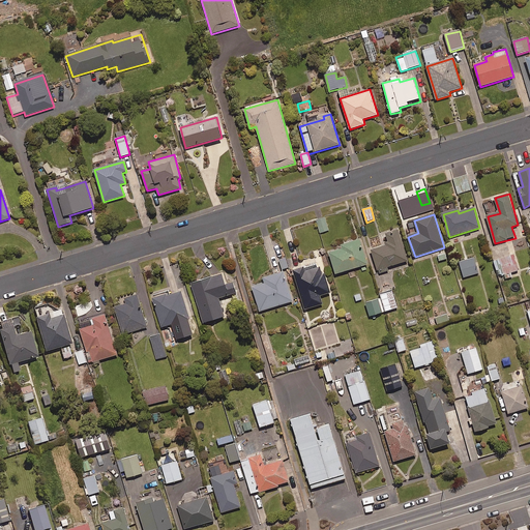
[(320,233),(328,231),(325,218),(317,221),(320,233)]
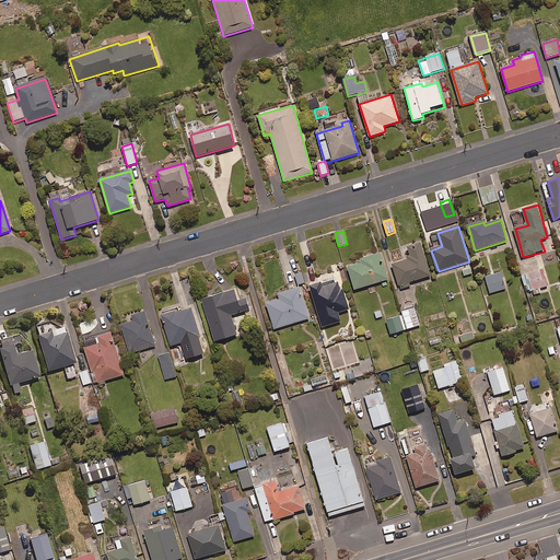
[(409,282),(431,276),(421,244),(406,248),(410,259),(393,265),(400,289),(410,287),(409,282)]
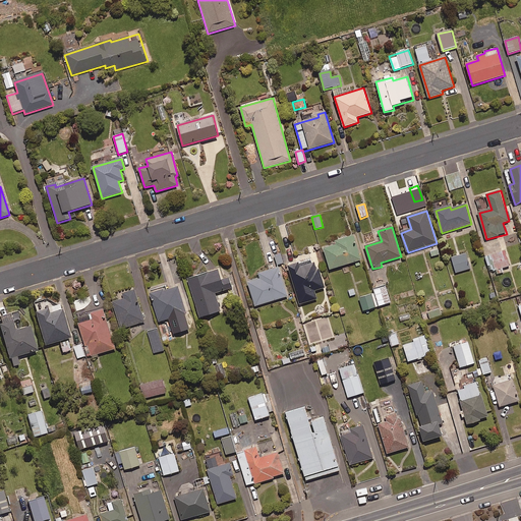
[(331,270),(360,261),(353,236),(336,241),(338,245),(324,249),(331,270)]
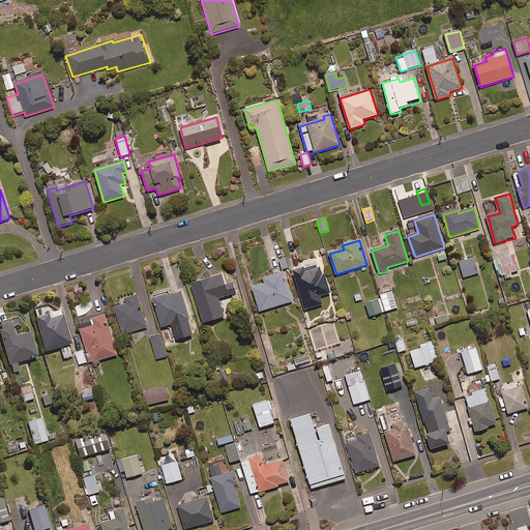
[(503,280),(519,276),(516,256),(500,258),(503,280)]
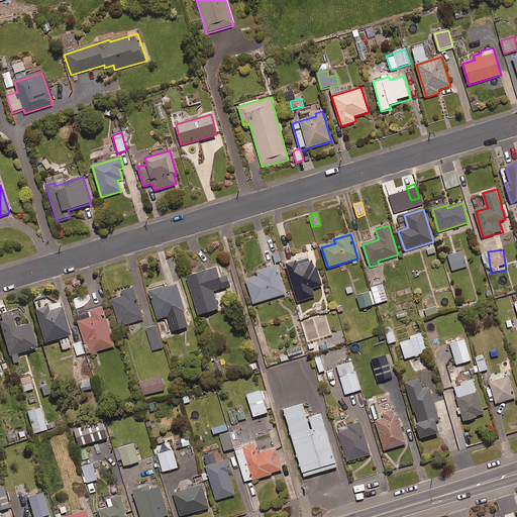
[(276,263),(281,262),(279,251),(273,252),(276,263)]
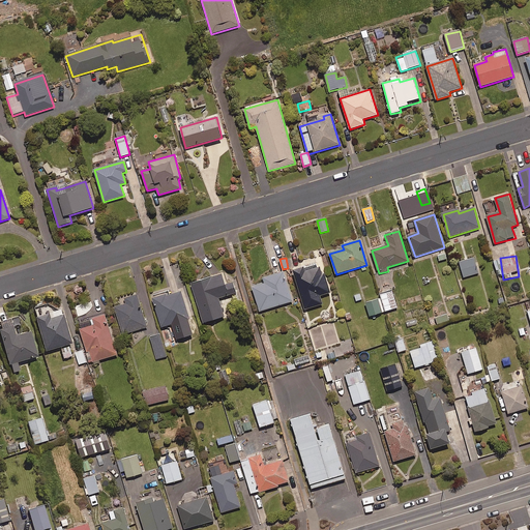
[(464,277),(479,273),(475,258),(460,263),(464,277)]
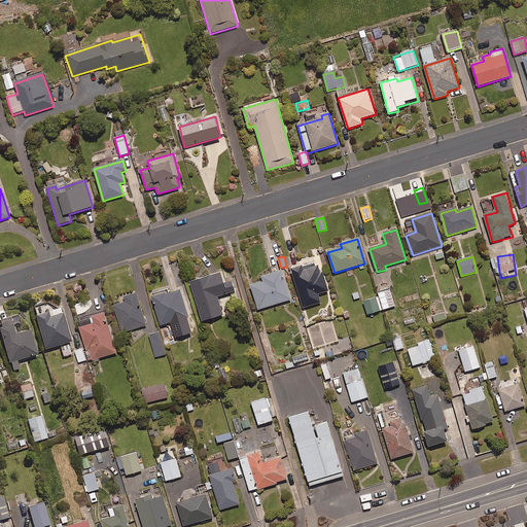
[(324,273),(317,275),(314,264),(292,270),(304,308),(320,303),(318,294),(329,291),(324,273)]
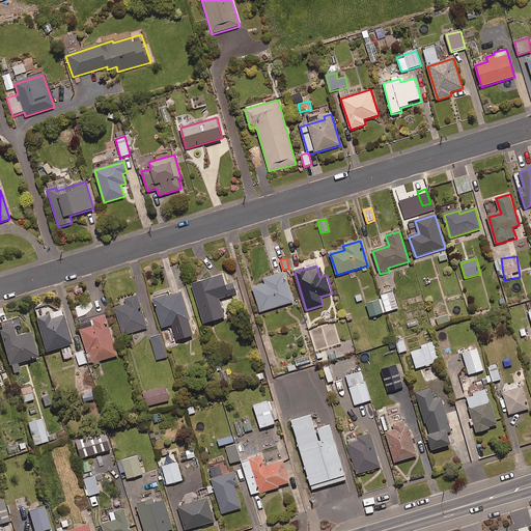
[(260,312),(294,303),(284,273),(262,279),(263,283),(252,287),(260,312)]
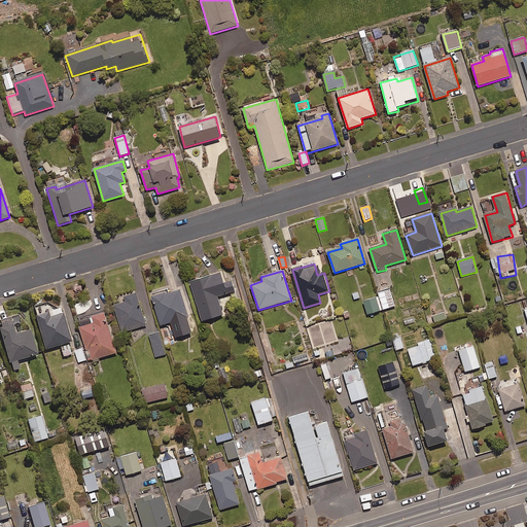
[(232,282),(224,284),(221,273),(190,283),(202,322),(223,316),(218,297),(236,292),(232,282)]
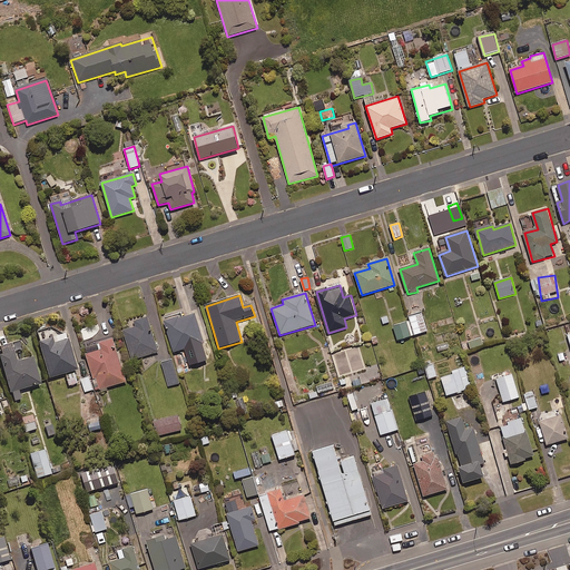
[(397,341),(428,332),(422,313),(409,317),(410,321),(393,326),(397,341)]
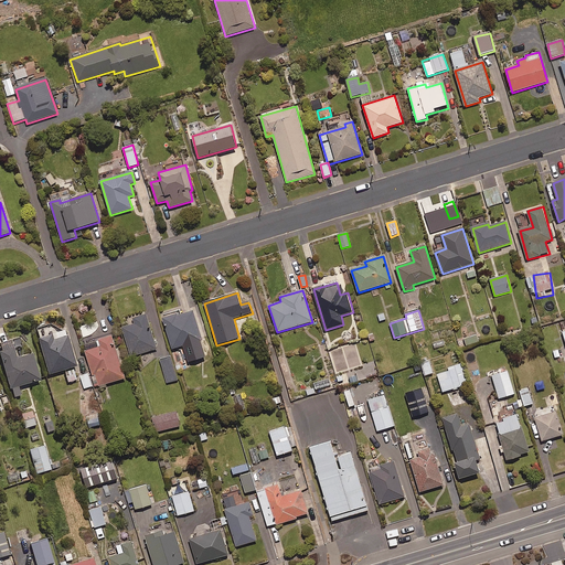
[(193,311),(181,315),(180,312),(162,318),(172,350),(202,341),(193,311)]
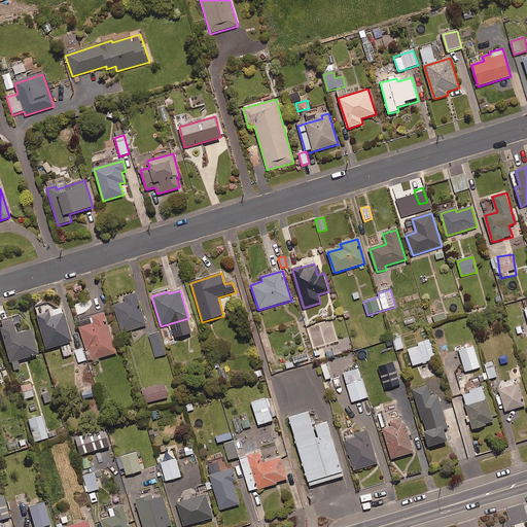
[(123,334),(146,326),(136,293),(125,297),(126,303),(114,306),(123,334)]
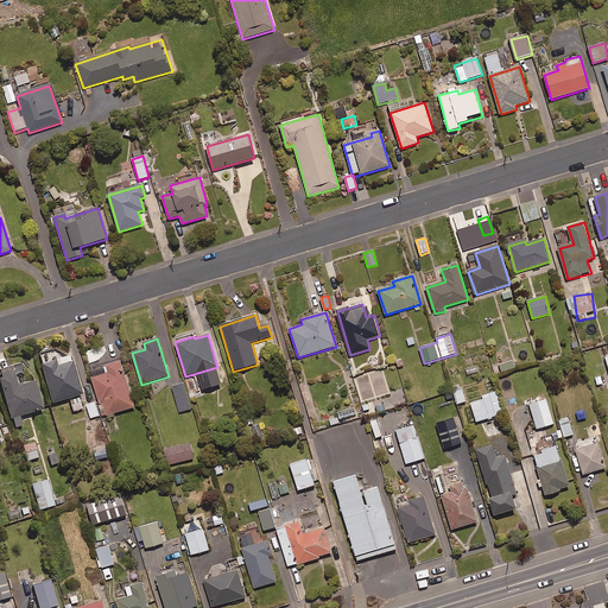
[(52,405),(82,396),(70,358),(40,367),(52,405)]
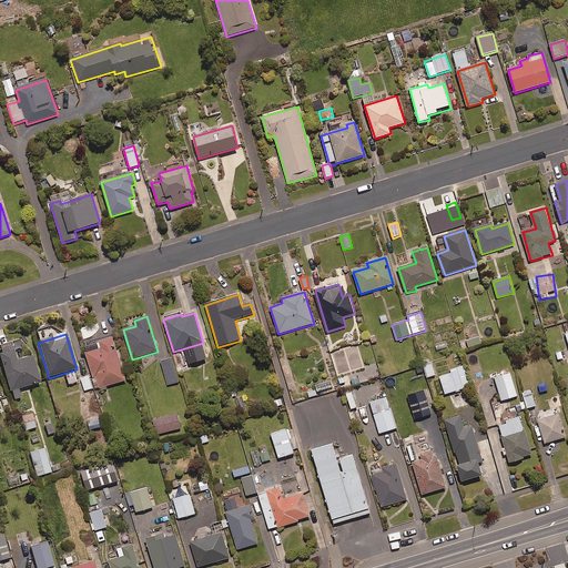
[(99,389),(127,381),(113,338),(100,343),(101,350),(85,354),(93,377),(94,377),(99,389)]
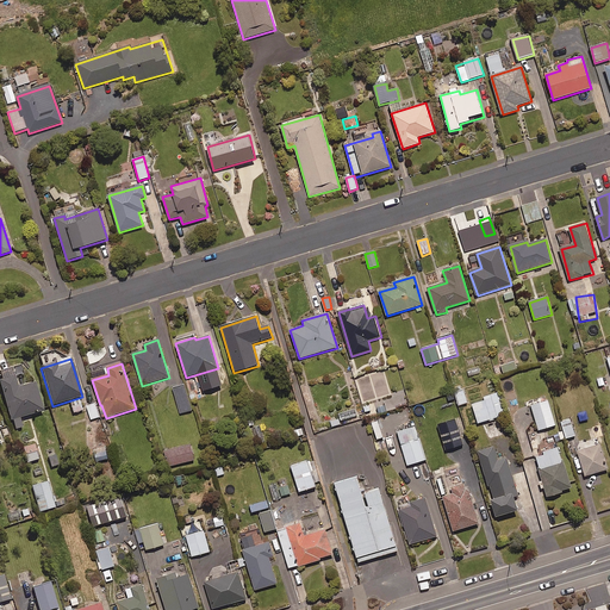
[(35,385),(18,390),(12,371),(0,373),(0,386),(14,430),(23,428),(19,419),(43,412),(35,385)]
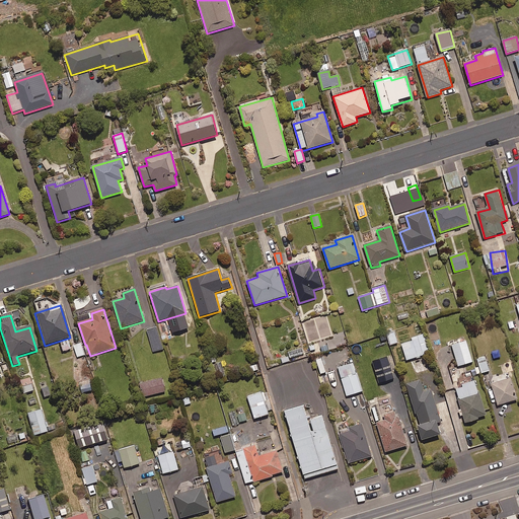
[(154,353),(163,350),(157,328),(147,330),(154,353)]
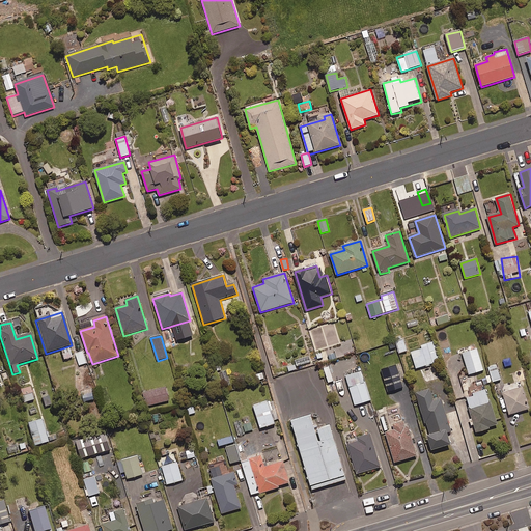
[(399,354),(407,352),(403,340),(396,342),(399,354)]
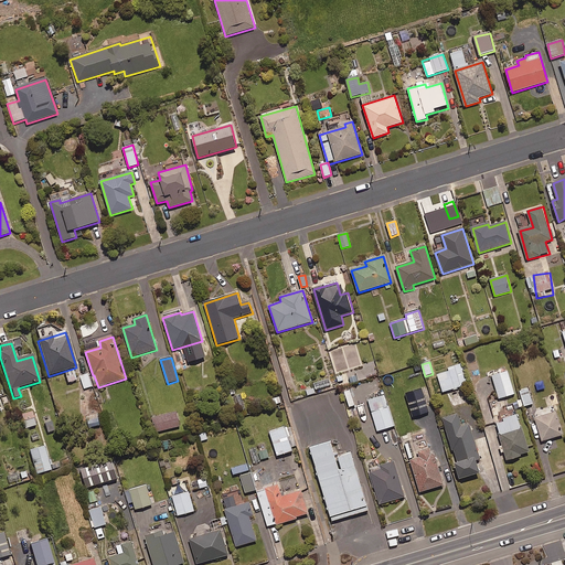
[(444,393),(468,385),(461,364),(448,369),(449,372),(437,375),(444,393)]
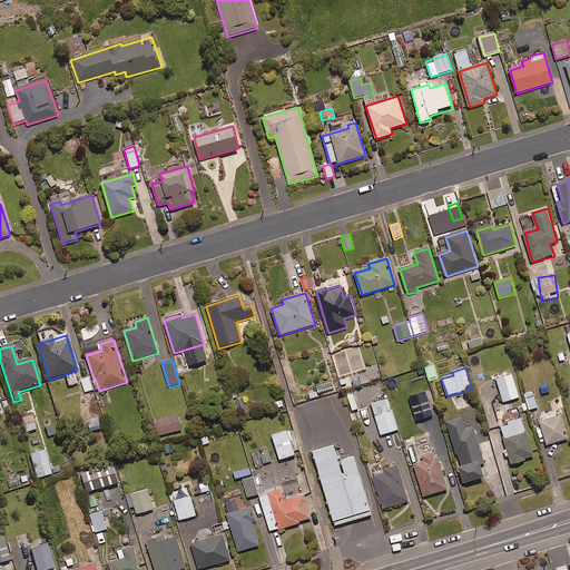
[(503,403),(519,399),(512,375),(497,380),(503,403)]
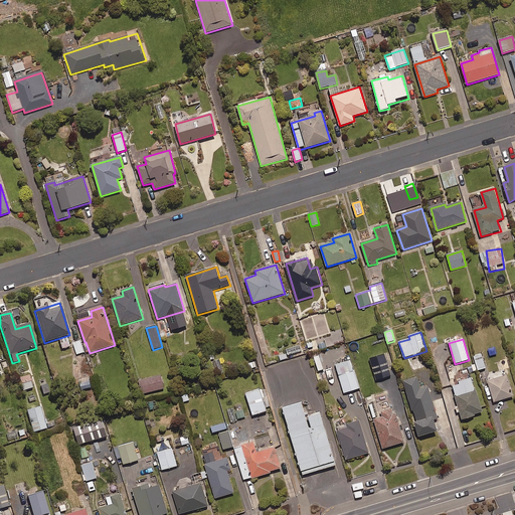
[(76,355),(83,353),(80,341),(73,343),(76,355)]
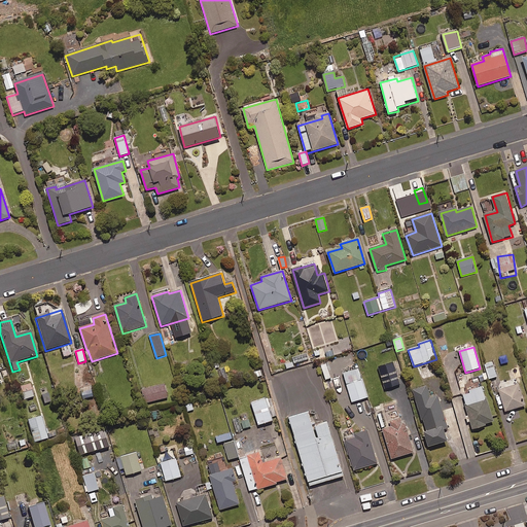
[(485,381),(497,378),(493,362),(485,364),(488,374),(483,375),(485,381)]
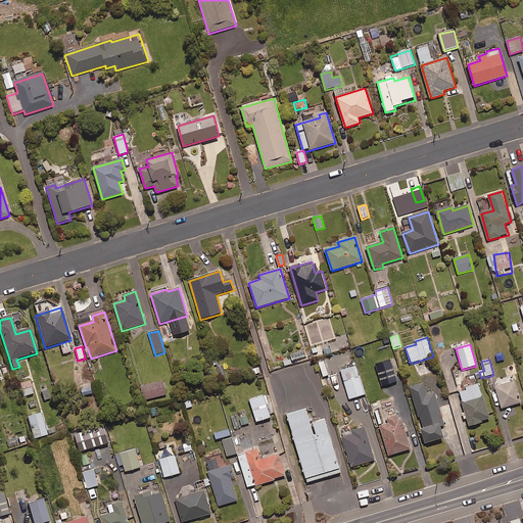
[(502,409),(521,402),(513,375),(493,380),(502,409)]
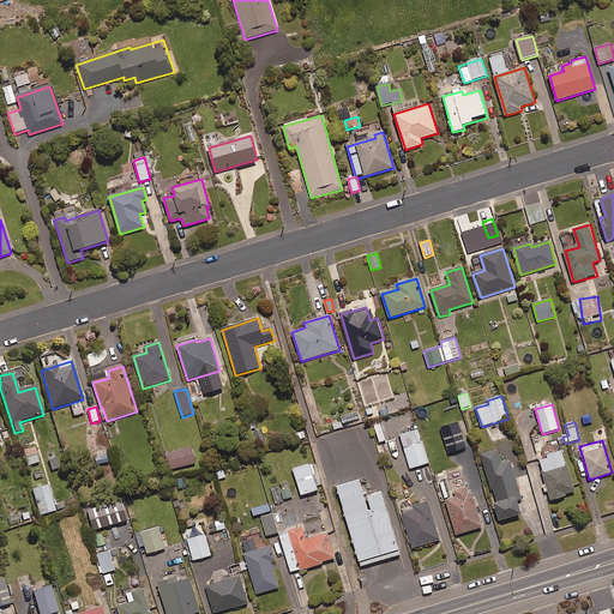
[(410,469),(429,464),(422,441),(404,447),(410,469)]
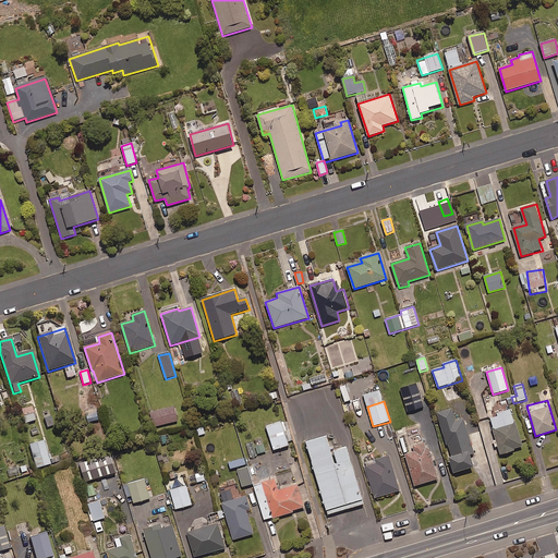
[(37,420),(33,405),(22,409),(25,423),(37,420)]
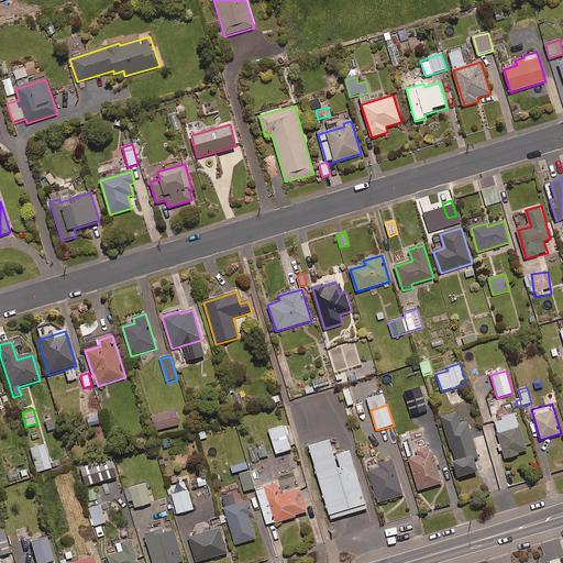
[(156,431),(179,426),(176,411),(153,417),(156,431)]
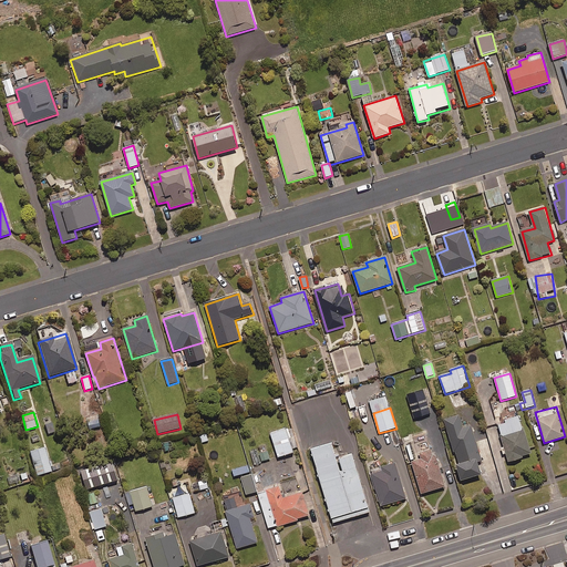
[(89,430),(100,428),(98,415),(86,418),(89,430)]
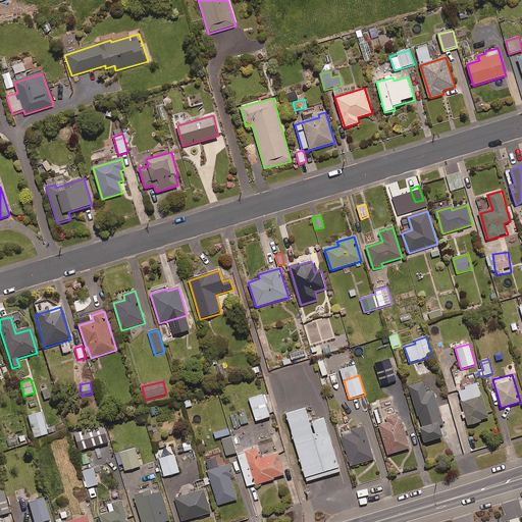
[(423,382),(409,386),(427,441),(442,437),(438,424),(442,422),(433,393),(427,395),(423,382)]
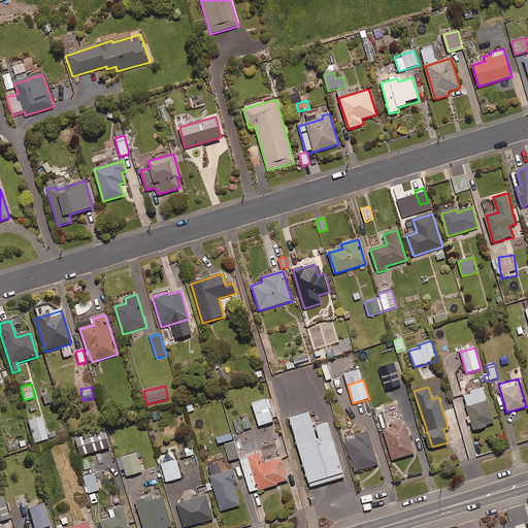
[(474,431),(495,425),(484,388),(464,394),(474,431)]
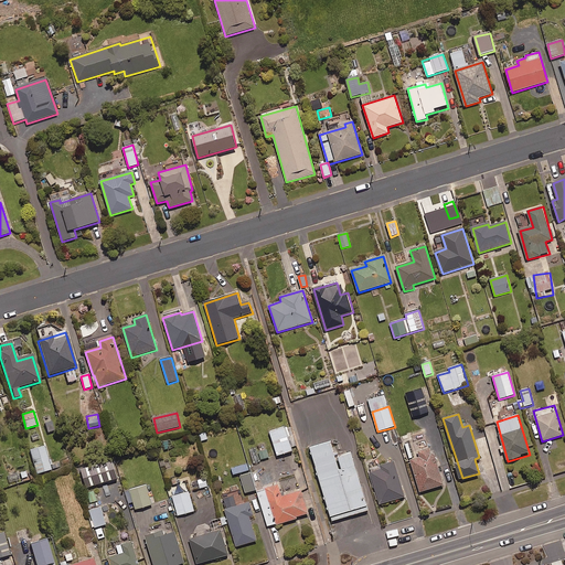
[(52,420),(45,423),(49,433),(55,430),(52,420)]
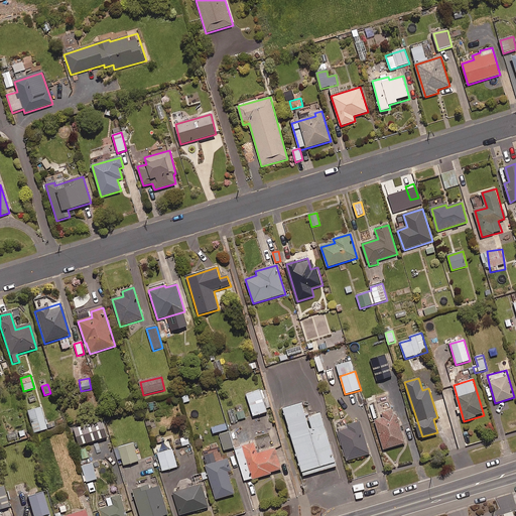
[(253,416),(267,412),(260,390),(246,394),(253,416)]
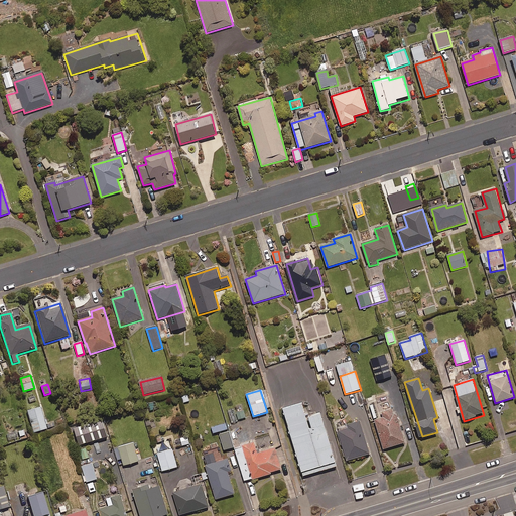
[(396,412),(393,413),(387,394),(373,399),(379,419),(376,420),(385,449),(405,443),(396,412)]
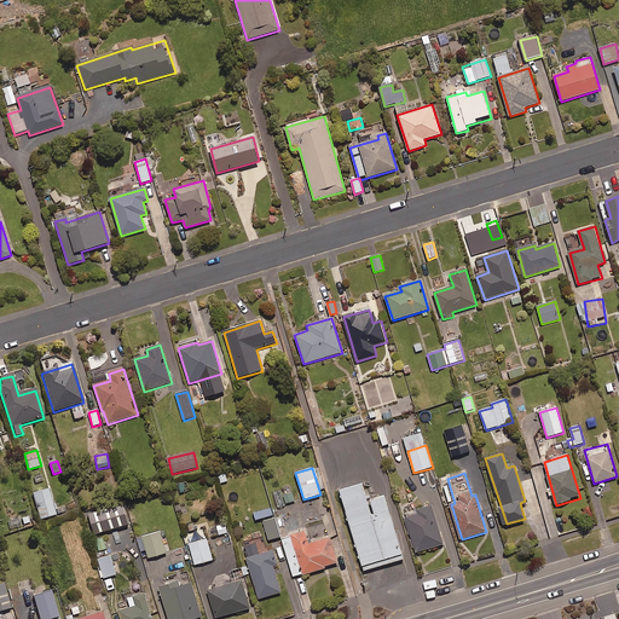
[(359,481),(337,487),(362,570),(401,557),(383,493),(364,498),(359,481)]
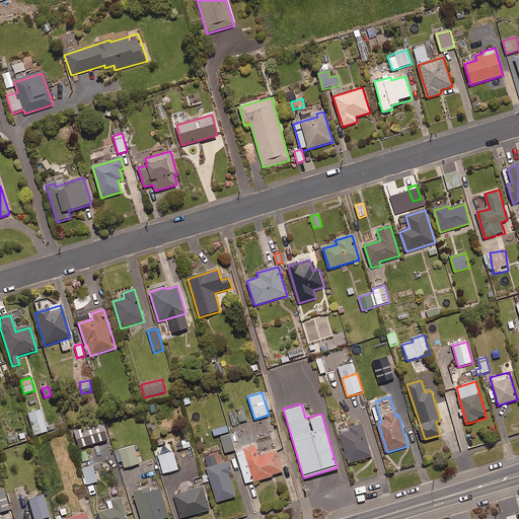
[(247,420),(243,411),(231,417),(235,426),(247,420)]
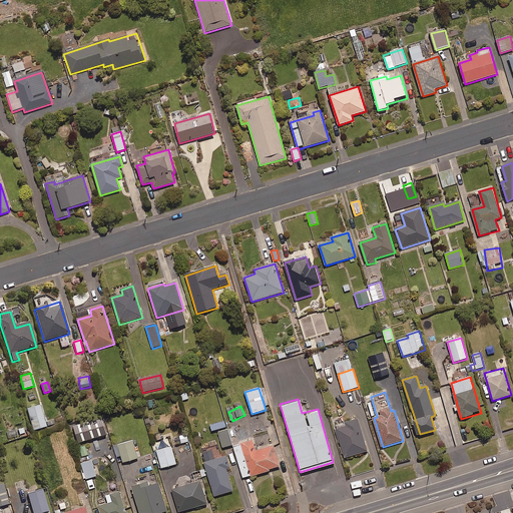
[(34,431),(46,428),(40,407),(27,410),(34,431)]
